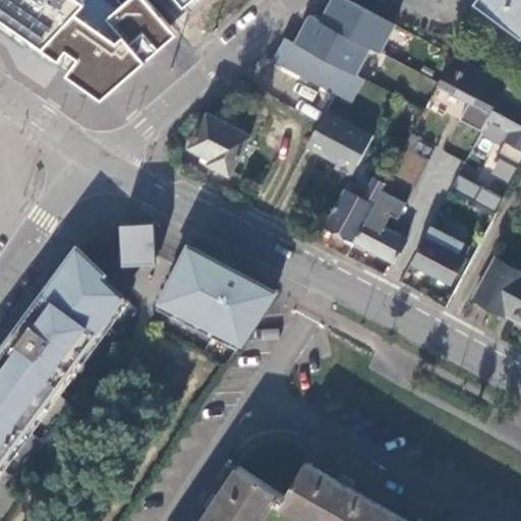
[(0,0),(0,26),(104,99),(180,35),(149,0),(0,0)]
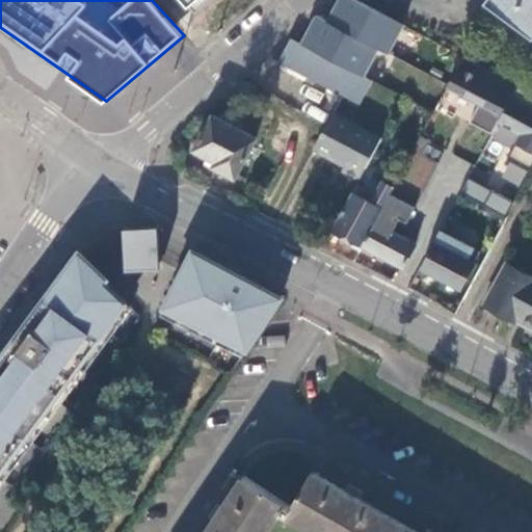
[(178,0),(189,12),(204,0),(178,0)]
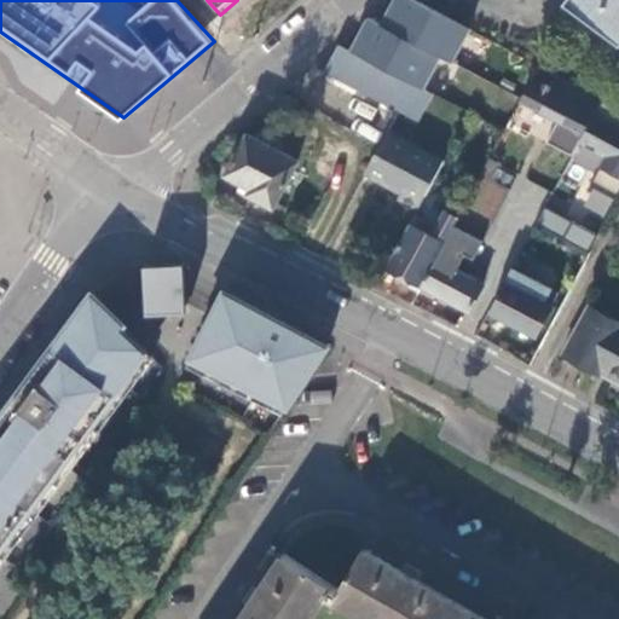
[(439,56),(452,62),(470,28),(417,0),(392,0),(380,24),(439,56)]
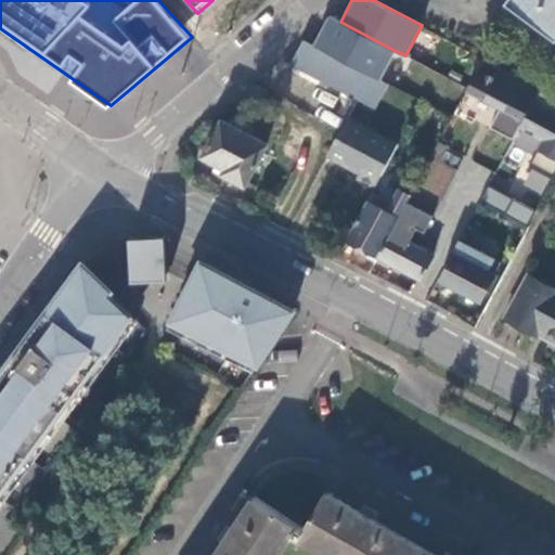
[(553,36),(554,31),(554,0),(510,0),(507,3),(553,36)]
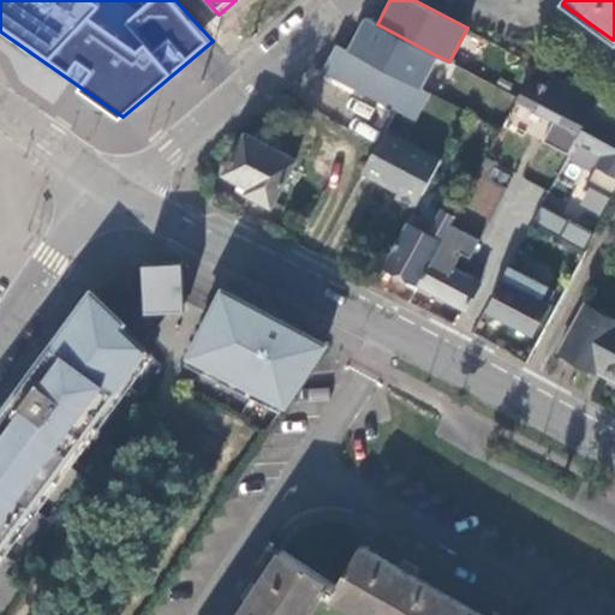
[(419,89),(436,55),(377,24),(364,18),(346,51),(419,89)]
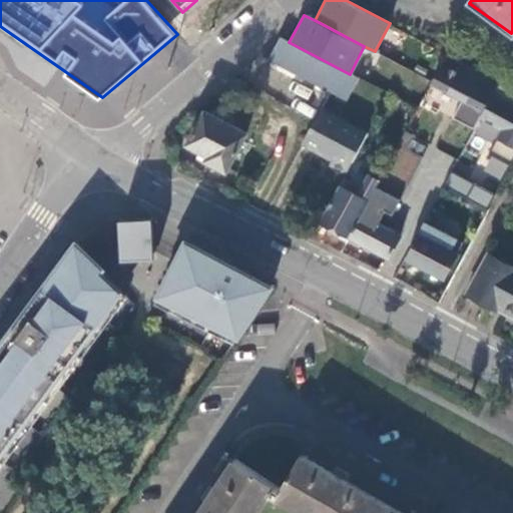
[(289,42),(282,39),(272,61),(350,100),(361,79),(350,74),(289,42)]
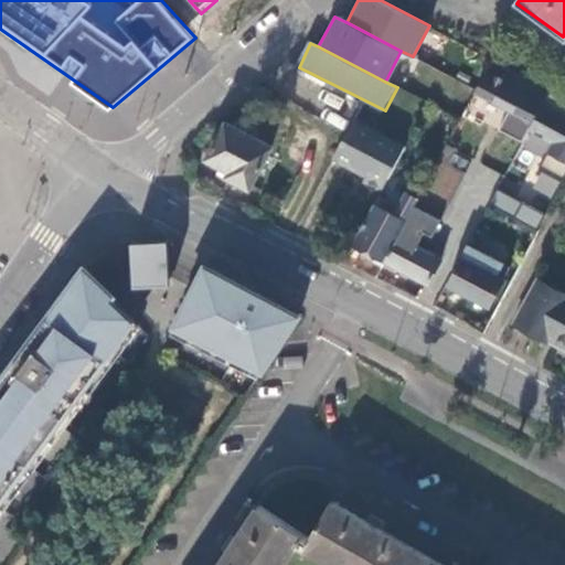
[(533,125),(551,92),(494,62),(477,94),(533,125)]
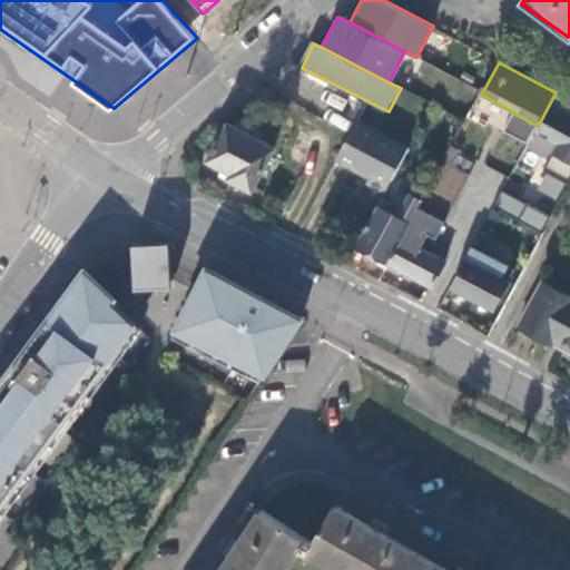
[(338,164),(354,173),(357,168),(367,174),(362,183),(385,196),(409,153),(359,126),(338,164)]
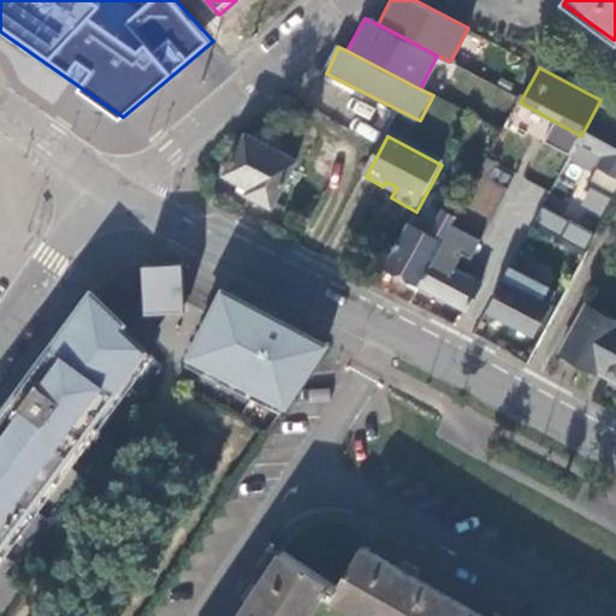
[(250,196),(274,208),(297,165),(247,137),(226,175),(254,190),(250,196)]
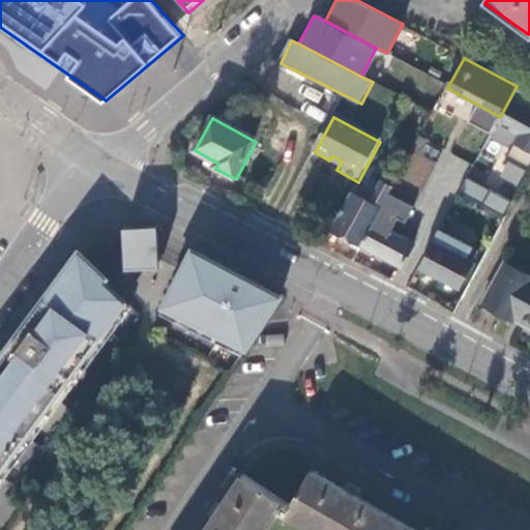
[(413,152),(402,178),(421,187),(433,162),(413,152)]
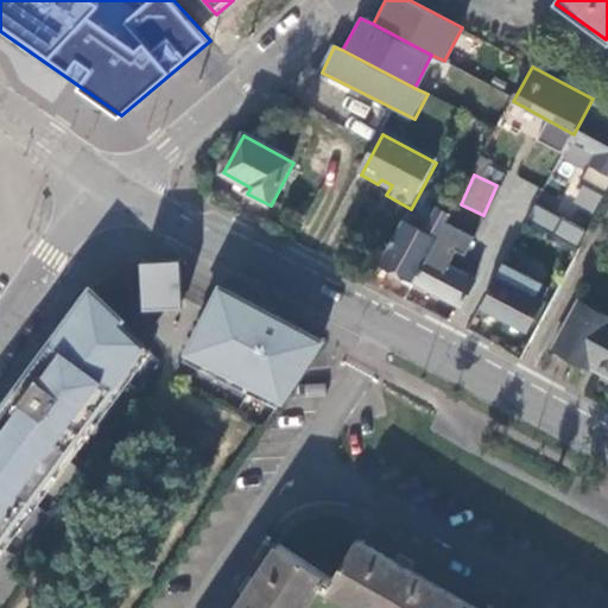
[(404,222),(381,264),(416,283),(457,206),(444,200),(425,233),(404,222)]
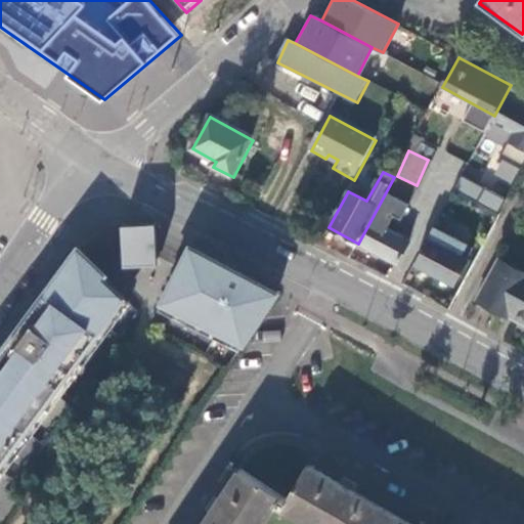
[(462,175),(454,188),(496,212),(504,200),(462,175)]
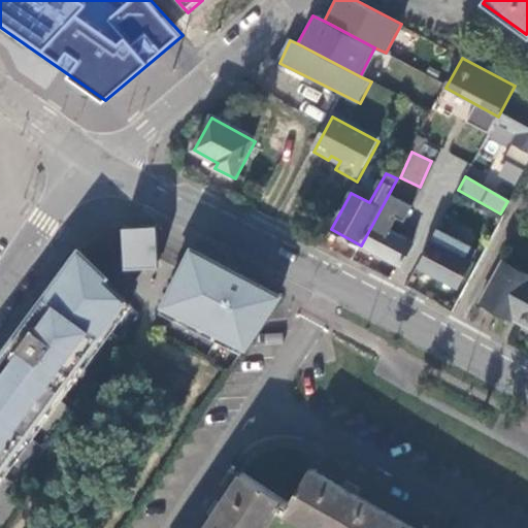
[(397,178),(361,245),(400,267),(413,243),(386,229),(394,215),(399,217),(416,187),(398,177),(397,178)]
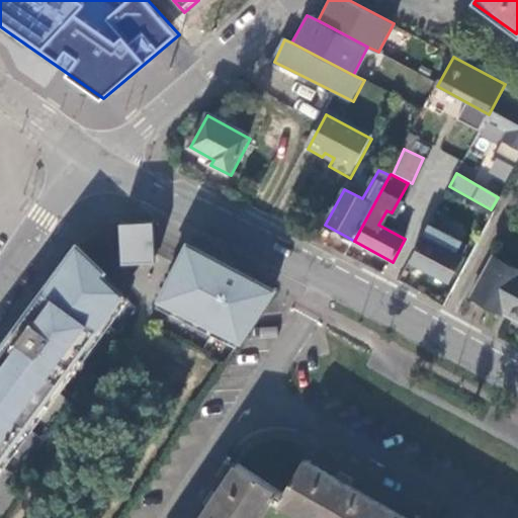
[(153,222),(119,223),(121,264),(155,262),(153,222)]
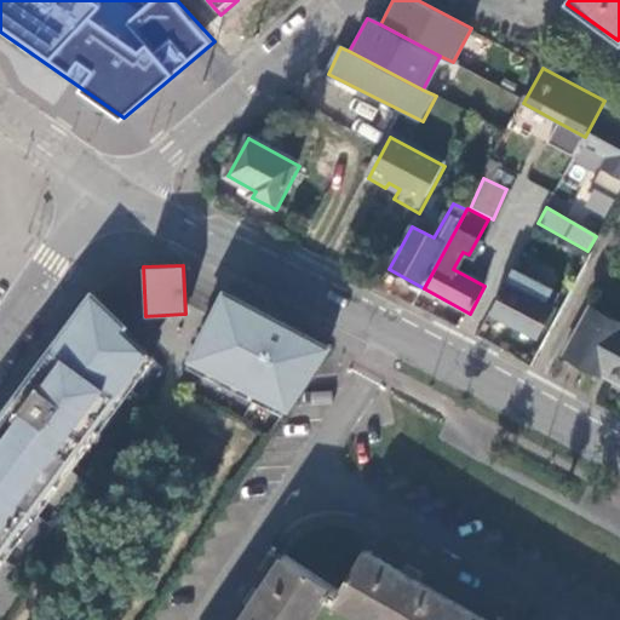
[(515,271),(492,314),(537,338),(552,308),(545,304),(551,291),(515,271)]
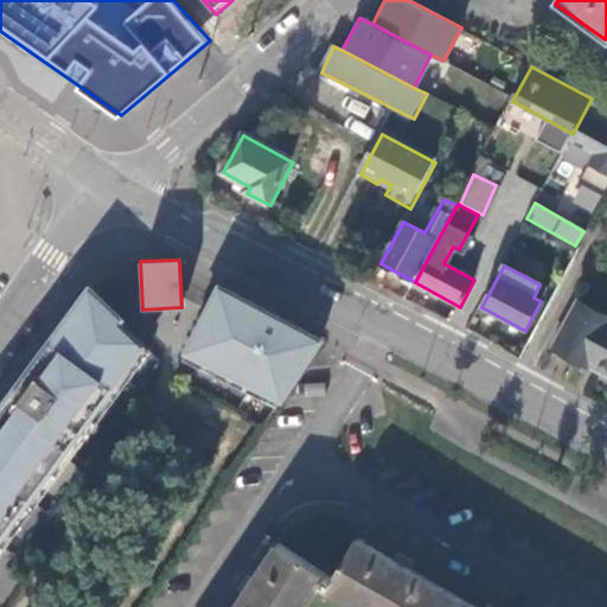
[(0,556),(152,352),(125,328),(128,323),(95,291),(48,362),(44,359),(34,372),(38,374),(0,423),(0,556)]
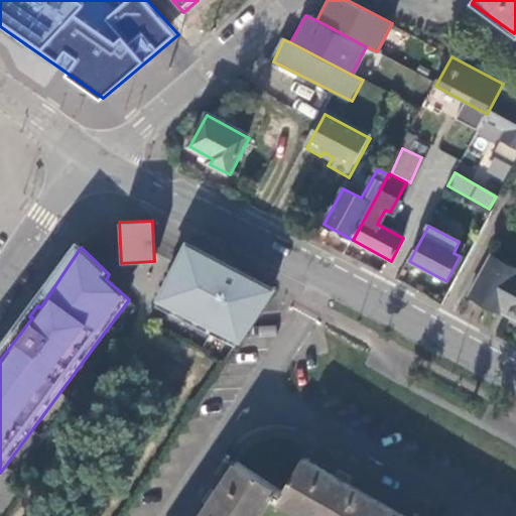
[(182,247),(153,304),(238,348),(273,294),(182,247)]
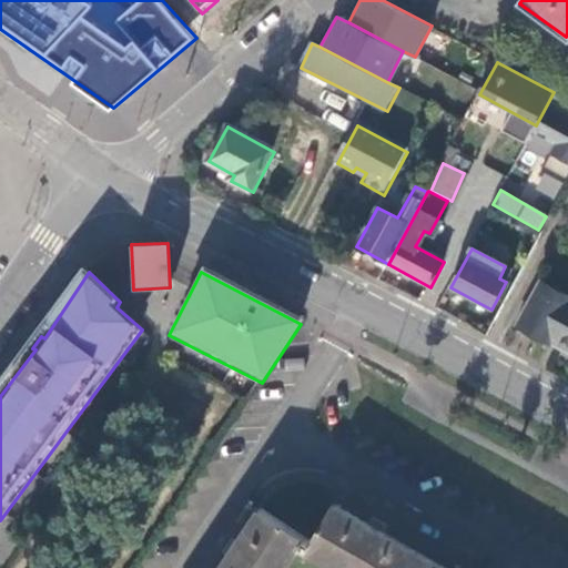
[(541,336),(567,351),(567,295),(541,282),(517,327),(539,340),(541,336)]
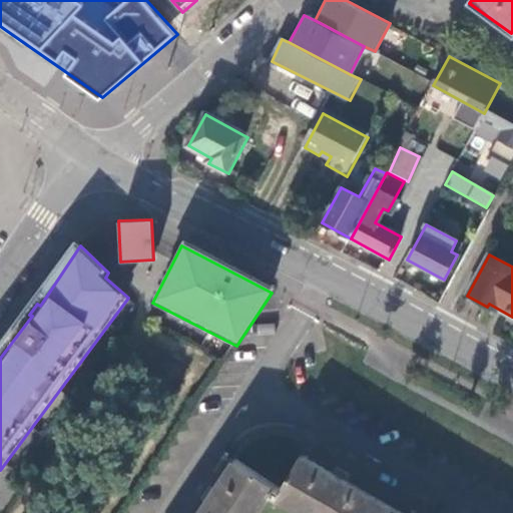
[(215,489),(207,501),(198,512),(257,512),(271,493),(306,512),(401,512),(303,456),(283,490),(234,460),(215,489)]
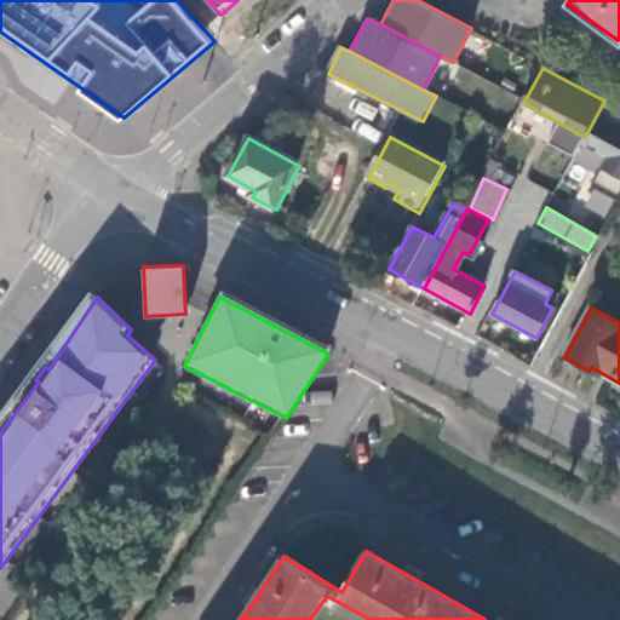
[(402,573),(419,581),(423,577),(406,567),(402,573)]
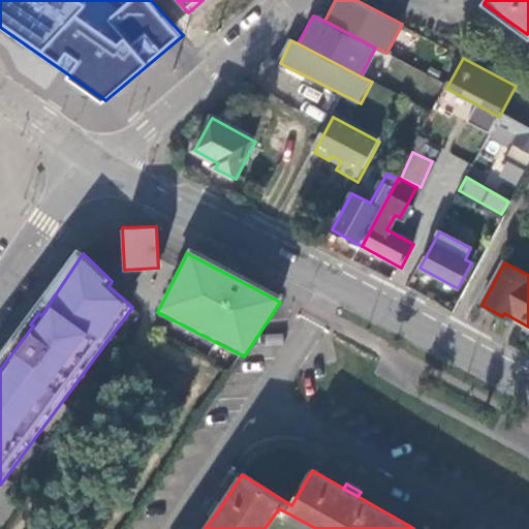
[(205,511),(214,517),(222,504),(213,498),(205,511)]
